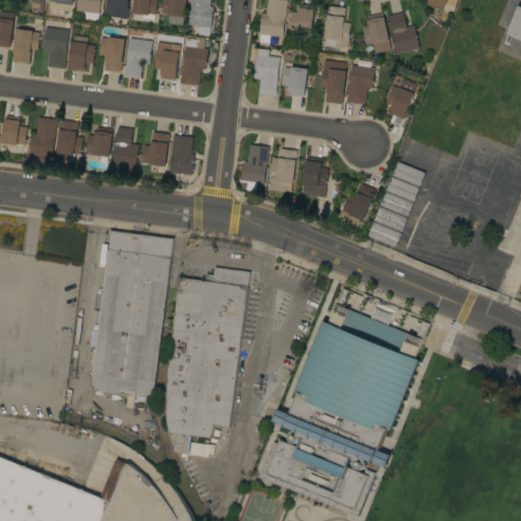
[(31,7),(31,0),(42,0),(42,4),(40,4),(39,8),(31,7)]
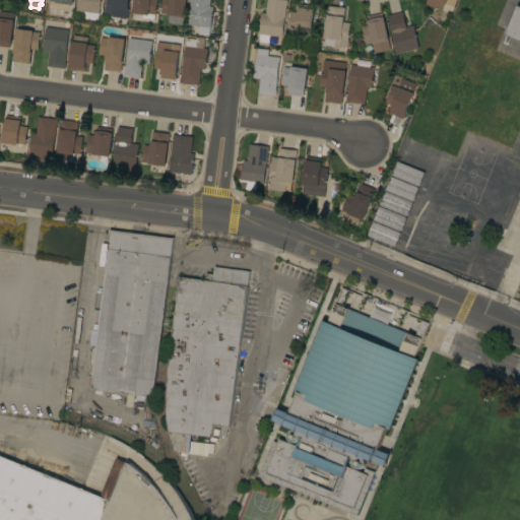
[(103,0),(102,9),(100,8),(99,13),(98,19),(83,18),(83,11),(76,10),(76,0),(103,0)]
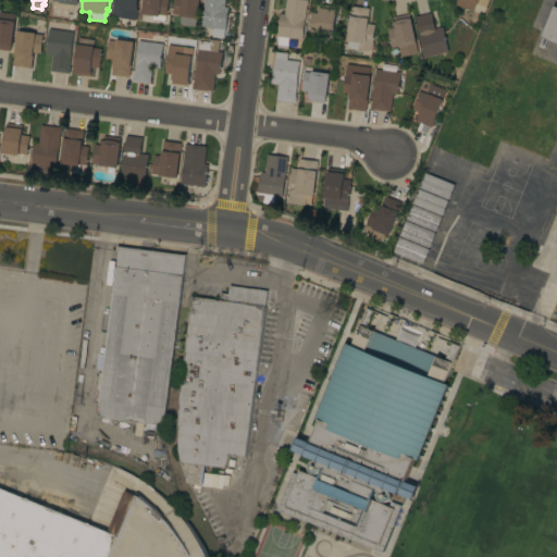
[(120,17),(120,16),(111,15),(112,0),(138,0),(136,20),(120,17)]
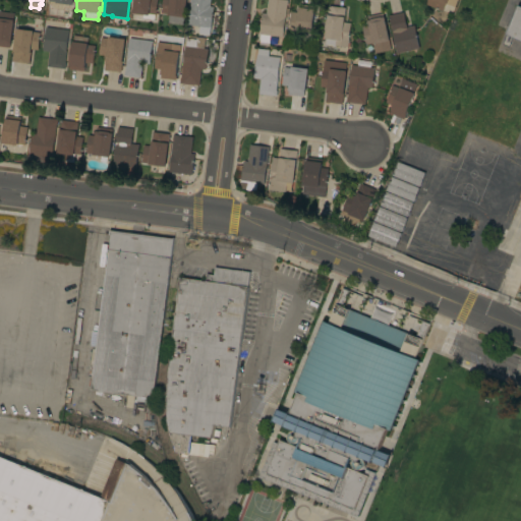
[(157,0),(156,14),(155,14),(154,19),(141,18),(142,14),(132,12),(132,8),(130,8),(131,0),(157,0)]
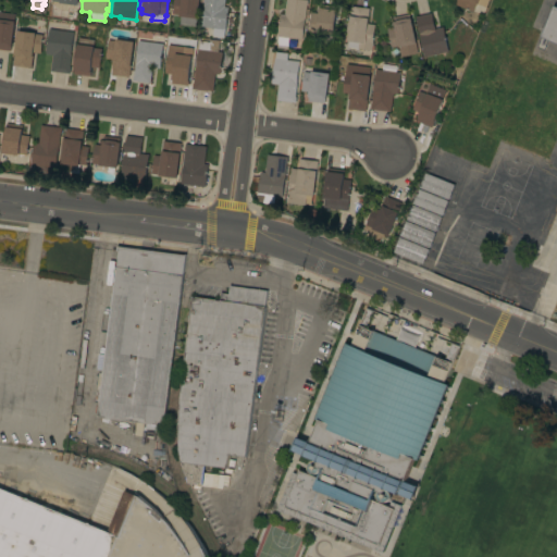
[(199,0),(197,19),(196,26),(180,24),(181,16),(180,15),(180,14),(172,13),(173,0),(199,0)]
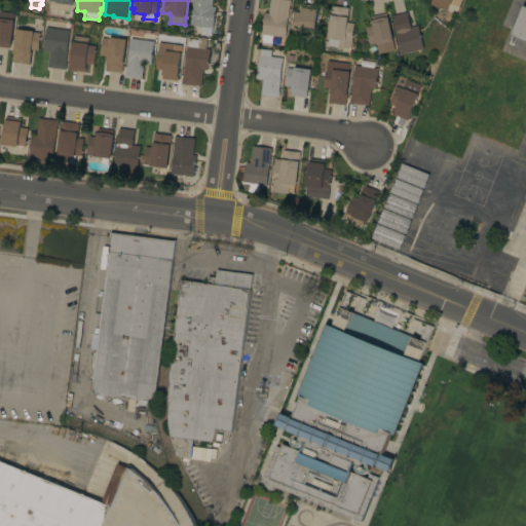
[(213,0),(212,5),(216,6),(215,15),(218,15),(217,21),(214,20),(213,28),(213,27),(212,35),(200,33),(201,26),(190,25),(193,0),(213,0)]
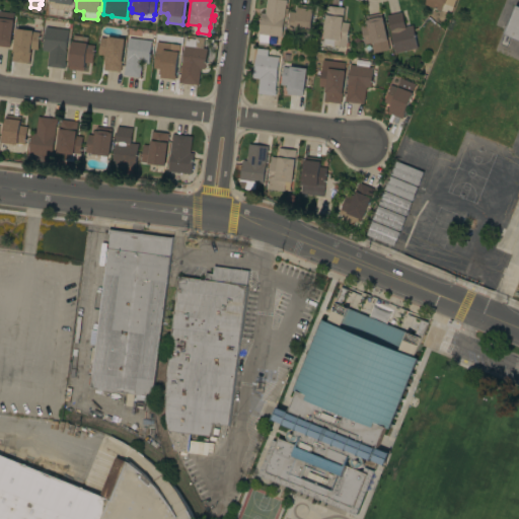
[(286,0),(282,36),(270,34),(268,45),(258,44),(260,33),(258,33),(262,13),(266,13),(267,0),(286,0)]
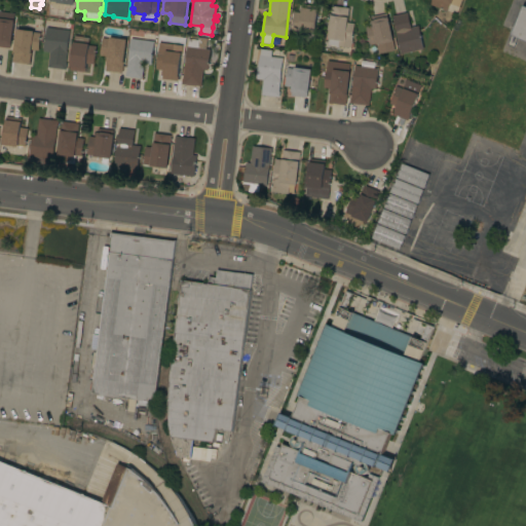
[(461,0),(459,6),(451,3),(450,4),(449,4),(446,10),(429,4),(430,0),(461,0)]
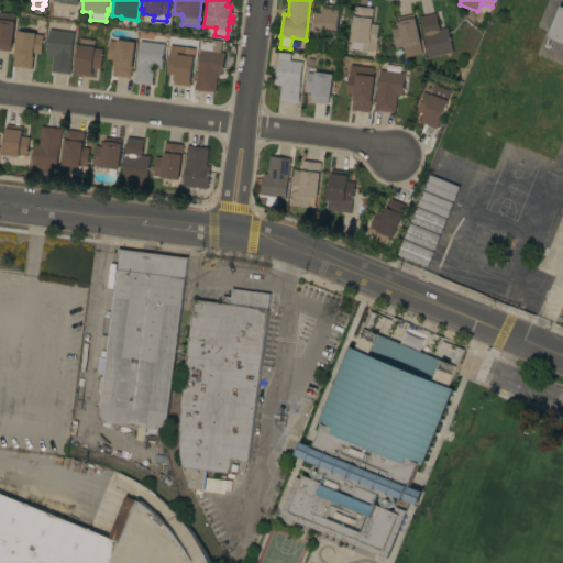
[(373,8),(372,23),(378,24),(375,51),(351,47),(352,42),(351,41),(355,6),(373,8)]
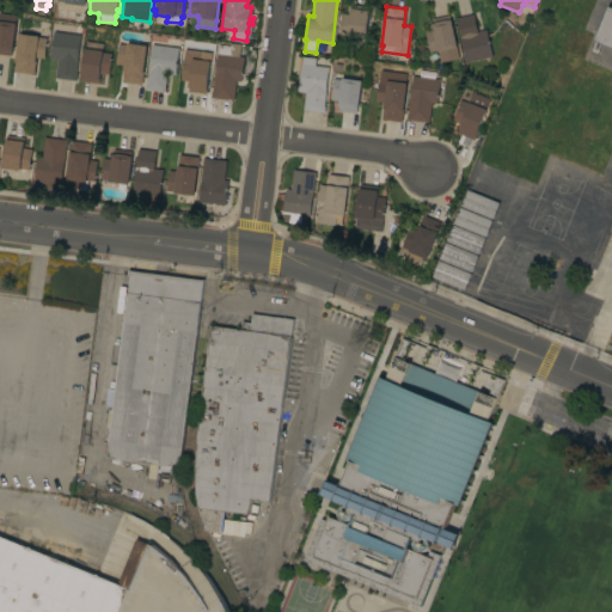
[(611,7),(611,47),(594,40),(609,6),(611,7)]
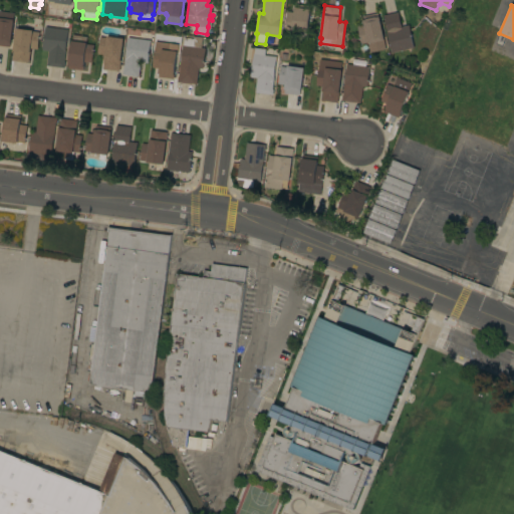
[(310,9),(307,33),(292,31),(292,30),(284,29),(287,11),(294,12),(295,6),(310,9)]
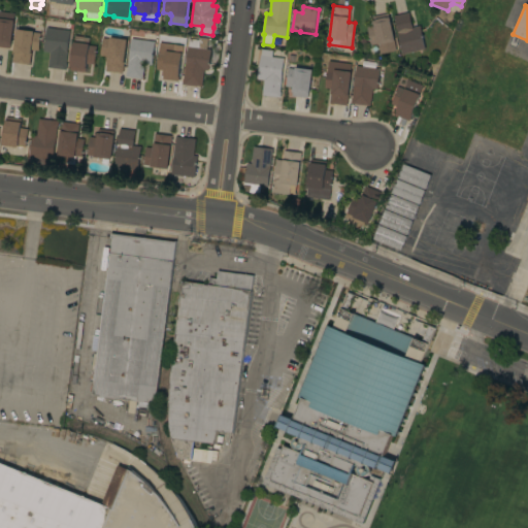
[(0,45),(0,9),(3,9),(2,11),(13,12),(13,20),(11,44),(10,43),(9,47),(0,45)]
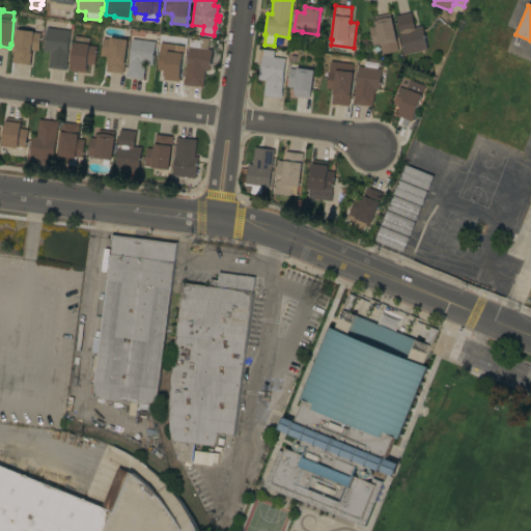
[(427,49),(403,54),(396,15),(411,11),(414,27),(422,25),(427,49)]
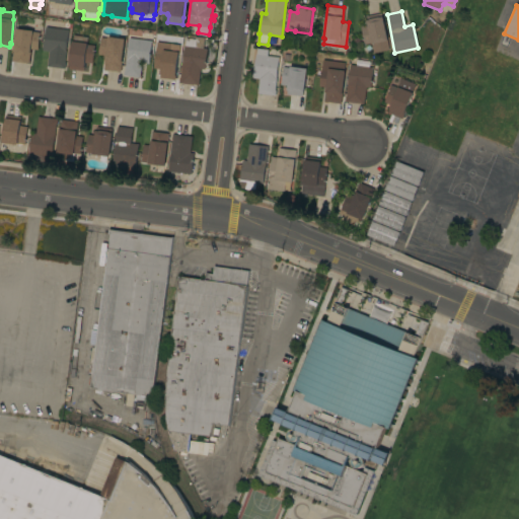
[(360,25),(367,24),(366,19),(369,19),(369,18),(379,16),(379,17),(382,16),(387,40),(389,50),(373,53),(371,43),(364,44),(360,25)]
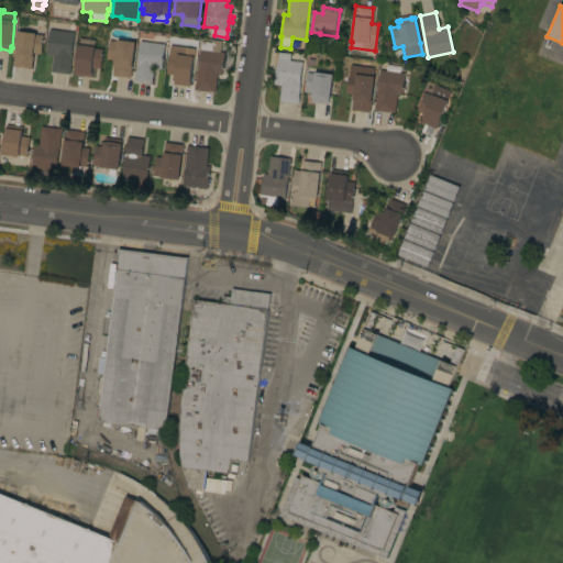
[(75,32),(69,67),(70,67),(70,74),(51,72),(53,55),(46,54),(50,29),(75,32)]
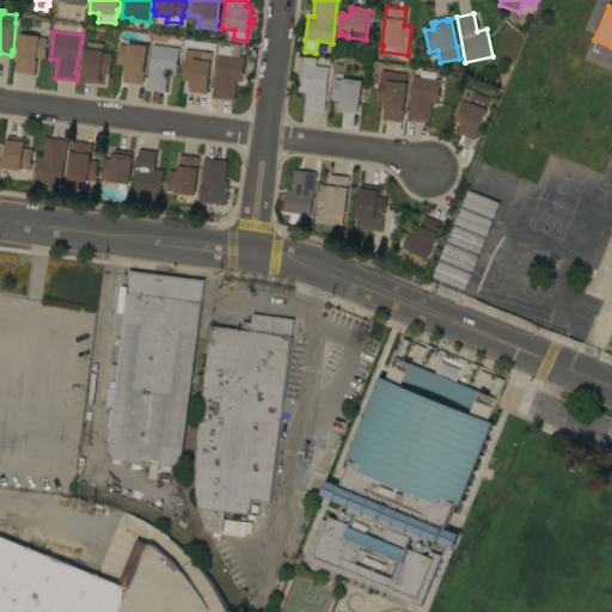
[(44,57),(36,56),(34,74),(14,72),(19,34),(40,36),(38,37),(47,38),(44,57)]
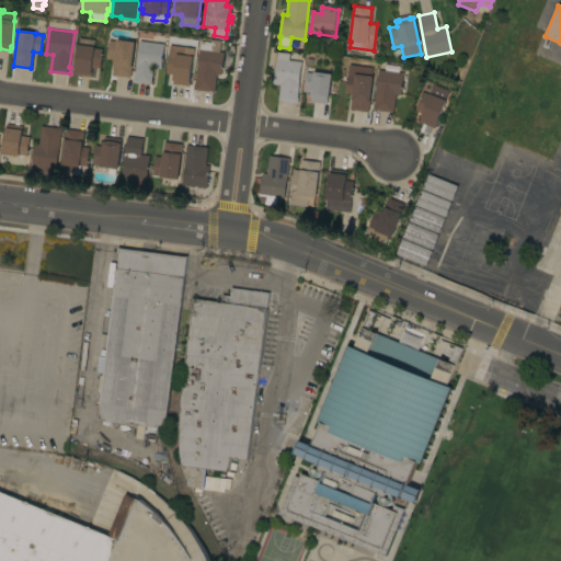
[(134,81),(139,41),(151,42),(152,34),(162,35),(161,43),(164,44),(161,68),(153,67),(151,83),(134,81)]
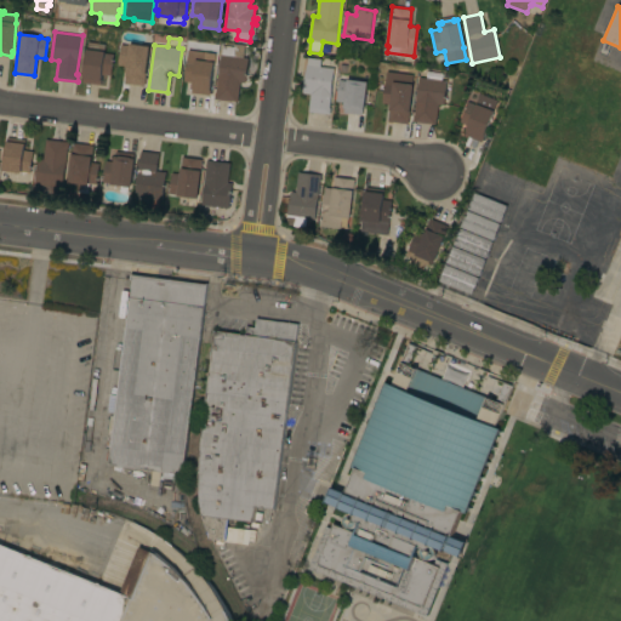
[(81,81),(87,41),(104,44),(103,51),(104,51),(104,52),(114,53),(110,75),(102,74),(101,84),(81,81)]
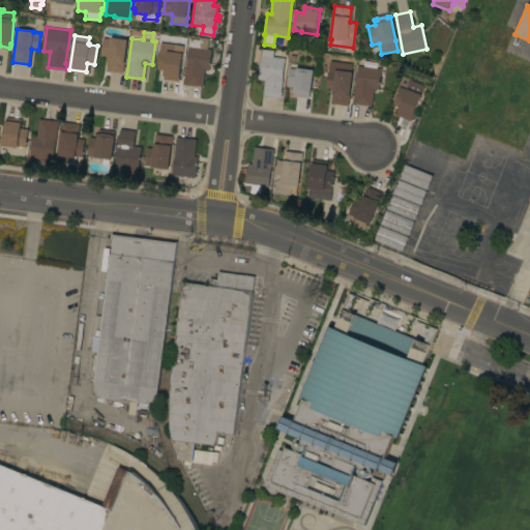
[(106,70),(108,56),(100,55),(102,37),(110,38),(110,37),(126,39),(123,72),(106,70)]
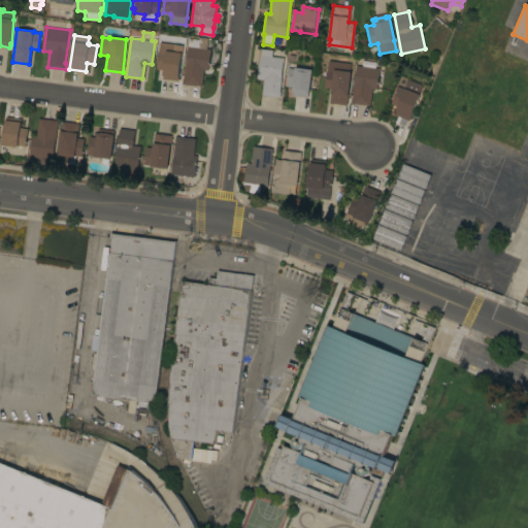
[(189,38),(198,39),(199,37),(208,38),(206,48),(211,50),(208,70),(204,69),(202,87),(183,84),(189,38)]
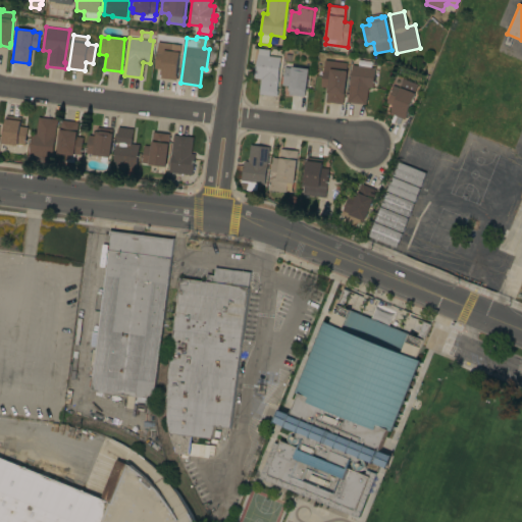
[(157,50),(158,50),(158,45),(170,46),(171,43),(180,44),(176,80),(160,77),(161,69),(154,68),(157,50)]
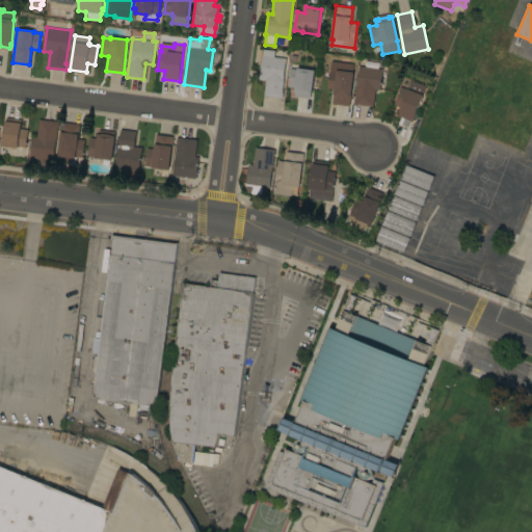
[(264,96),(266,80),(259,79),(262,55),(263,55),(263,49),(274,50),(274,57),(286,58),(282,91),(283,91),(283,98),(264,96)]
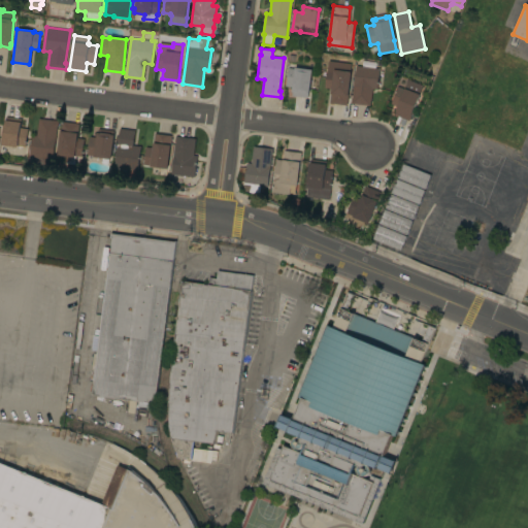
[(328,60),(351,63),(350,71),(351,71),(347,105),(329,102),(331,89),(325,88),(328,60)]
